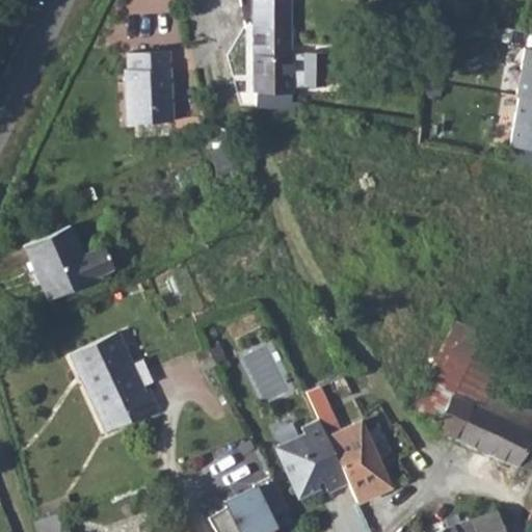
[(256,92),(256,106),(267,107),(291,109),(291,89),(303,88),(304,94),(327,92),(326,55),(290,56),(290,26),(288,0),(251,0),(253,26),(253,92),(256,92)]
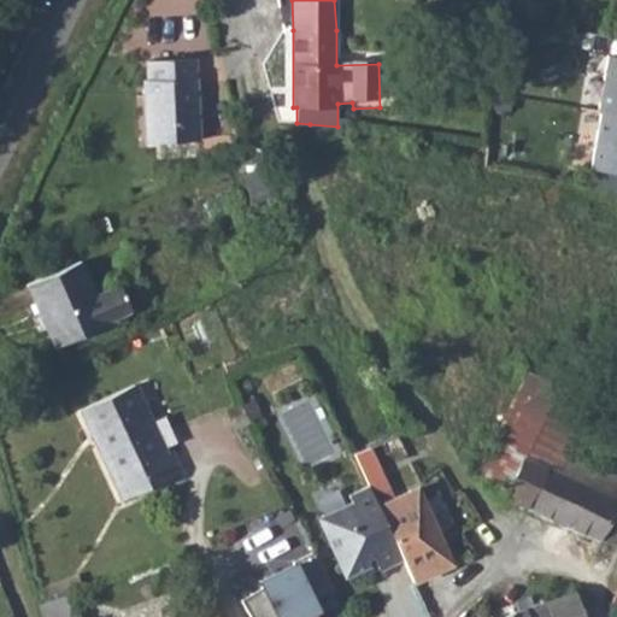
[(616,54),(600,52),(591,107),(603,110),(616,112),(616,54)]
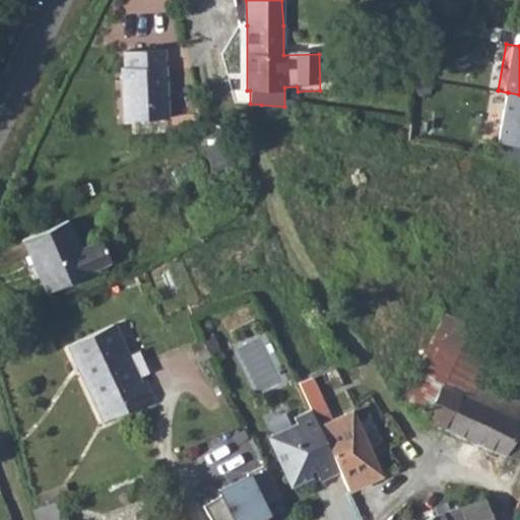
[(124,69),(121,70),(123,121),(168,119),(163,51),(123,52),(124,69)]
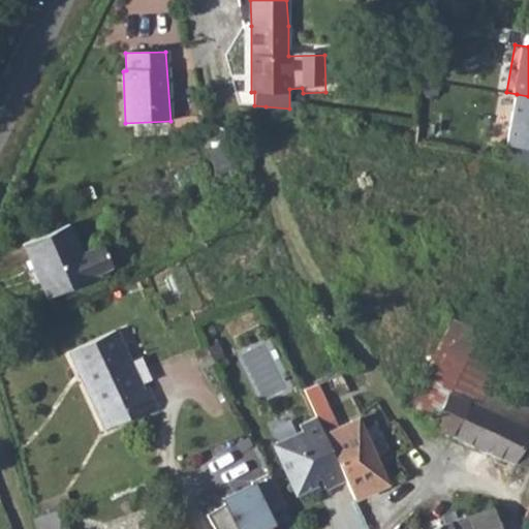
[(528,96),(517,94),(508,144),(528,146),(528,96)]
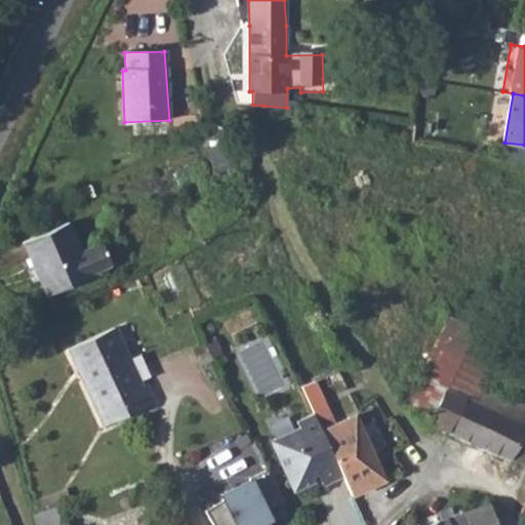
[(67,221),(22,241),(46,294),(90,275),(91,273),(110,265),(101,242),(80,251),(67,221)]
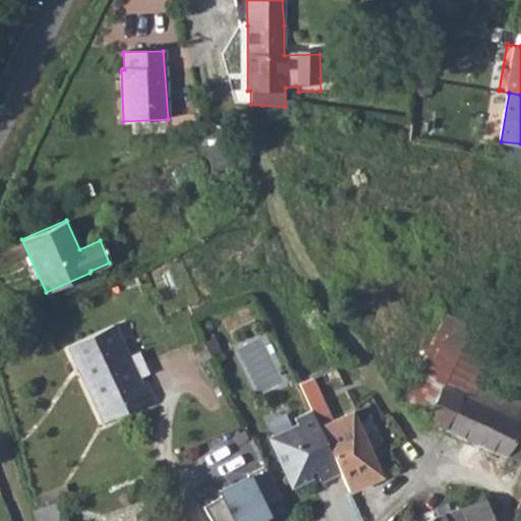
[(140,382),(113,325),(67,345),(104,422),(153,398),(143,380),(140,382)]
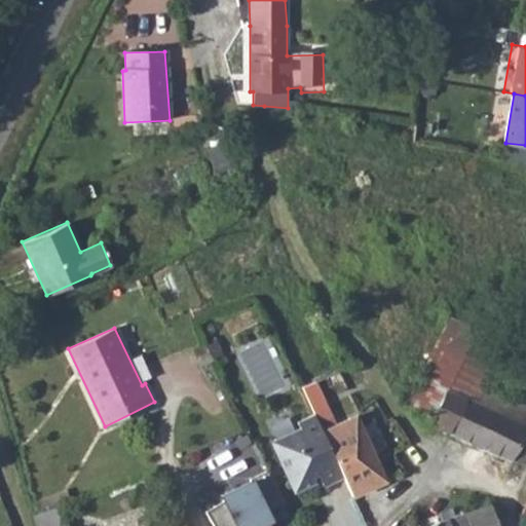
[(440,332),(405,401),(430,414),(427,422),(523,464),(525,452),(525,406),(484,387),(475,404),(446,391),(467,345),(440,332)]
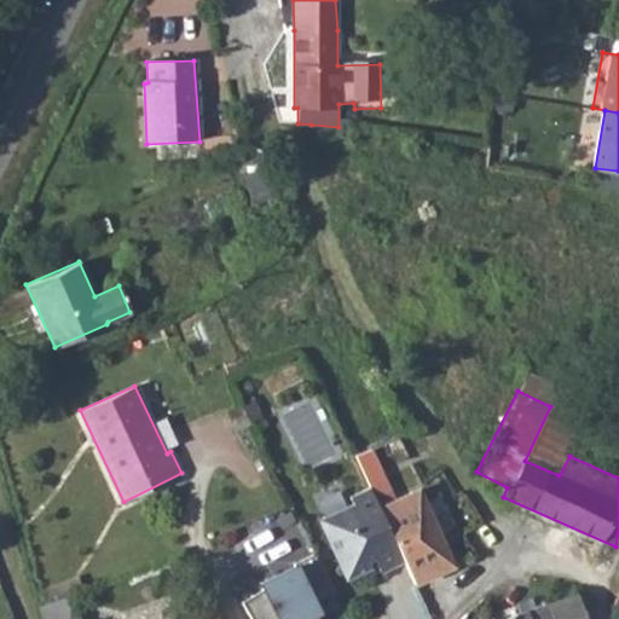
[(444,475),(428,485),(458,534),(461,536),(481,519),(461,490),(456,493),(444,475)]
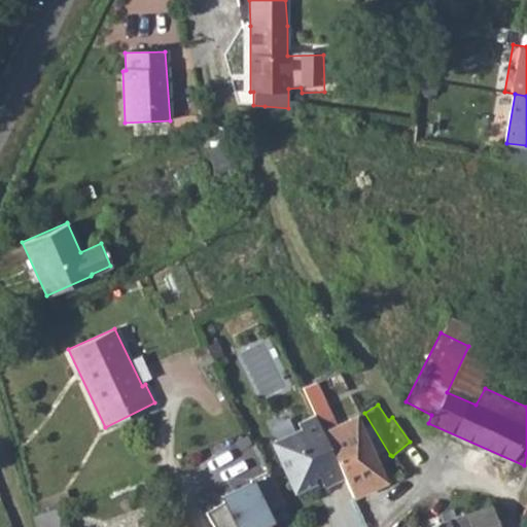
[(346,481),(315,416),(300,423),(302,429),(273,444),(296,495),(319,485),(318,480),(321,479),(326,490),(346,481)]
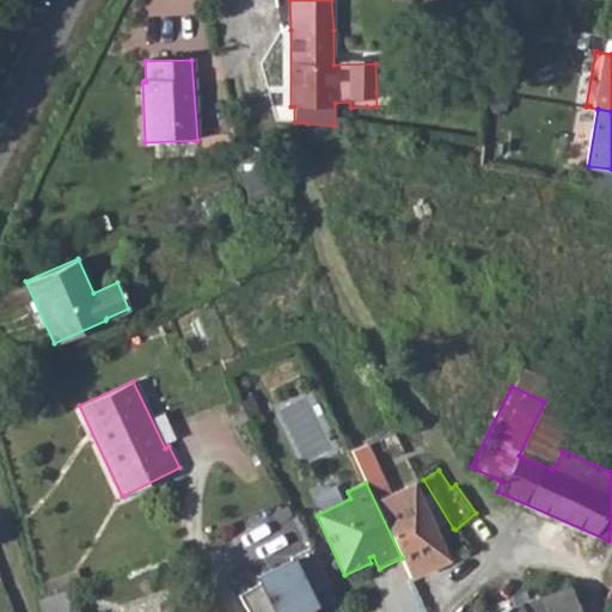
[(423,555),(414,560),(432,597),(459,582),(439,539),(421,549),(423,555)]
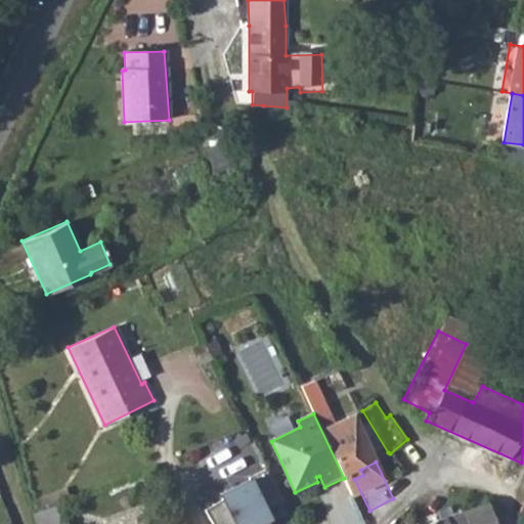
[(248,477),(249,481),(203,510),(211,523),(257,523),(268,518),(263,510),(281,501),(266,469),(248,477)]
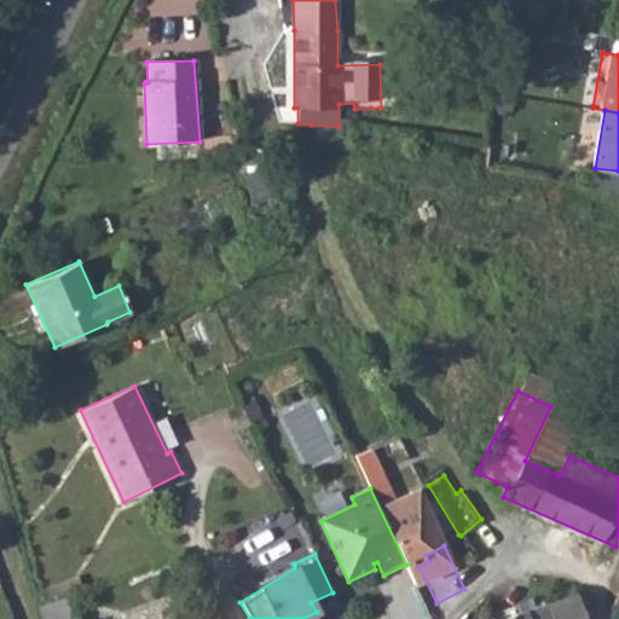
[(585,618),(577,593),(544,603),(550,618),(585,618)]
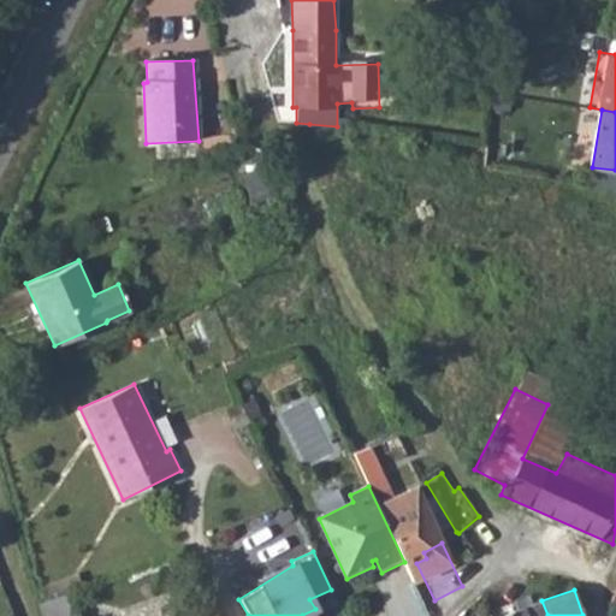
[(548,615),(542,600),(501,615),(548,615)]
